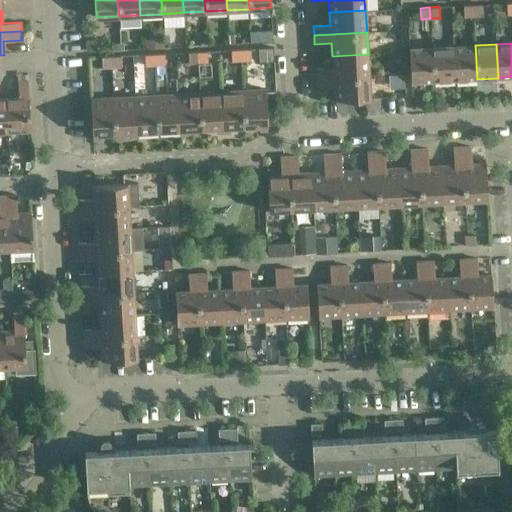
[(475,45),(453,46),(455,80),(477,79),(475,45)]
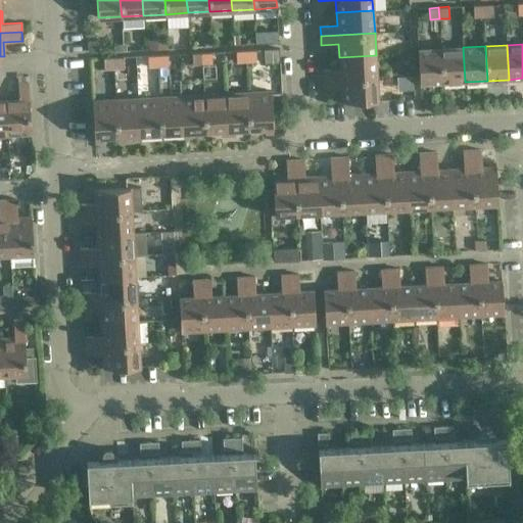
[(463,47),(440,49),(442,83),(465,82),(463,47)]
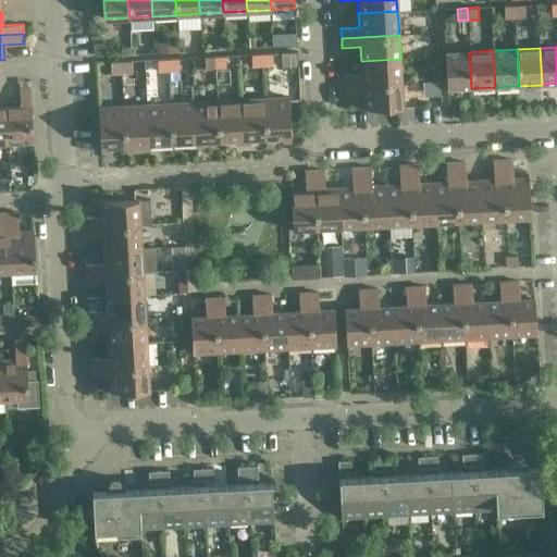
[(282,67),(298,66),(297,51),(281,52),(282,67)]
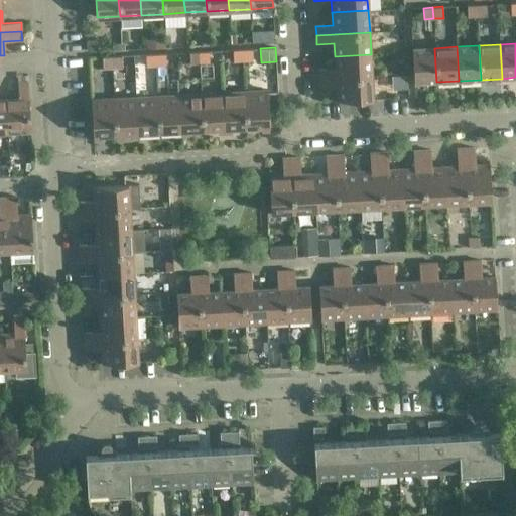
[(434,48),(412,49),(414,83),(436,82),(434,48)]
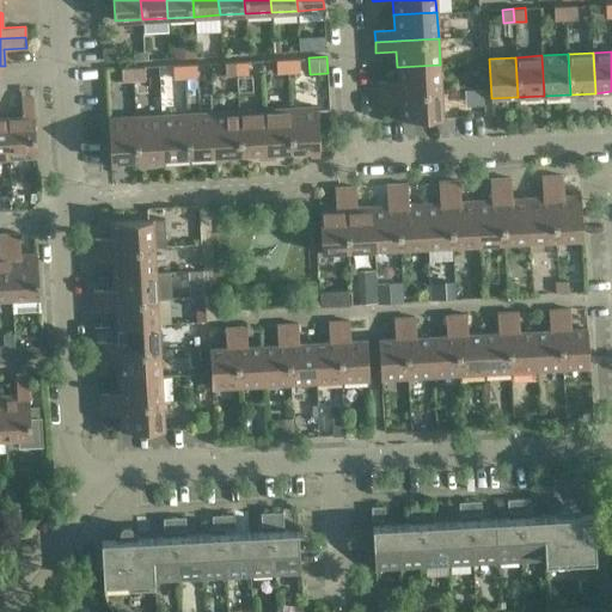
[(288,74),(287,59),(276,60),(277,74),(288,74)]
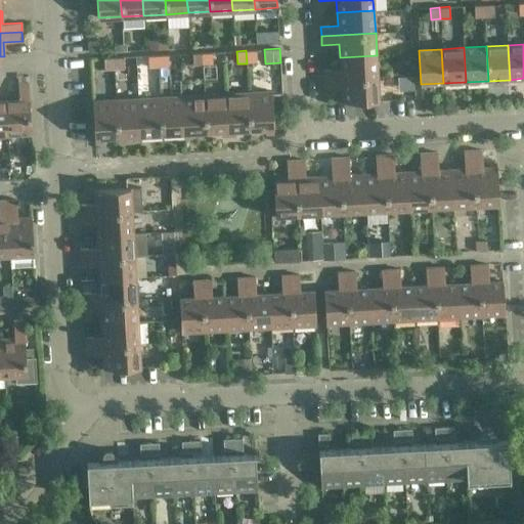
[(257,62),(256,50),(246,50),(247,63),(257,62)]
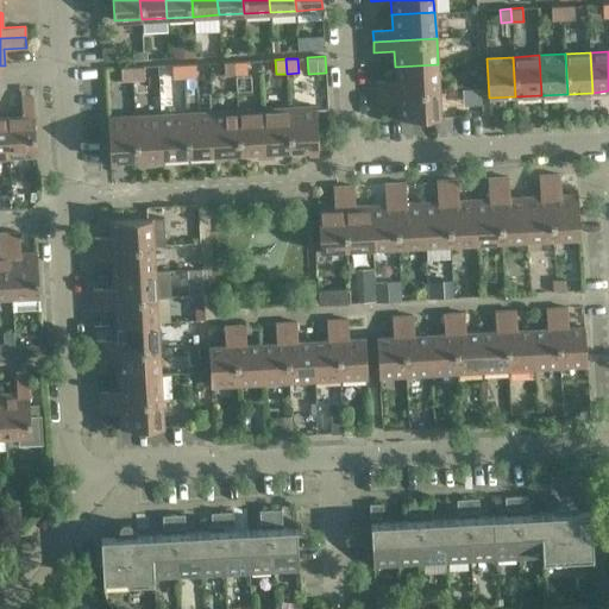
[(248,75),(246,61),(234,62),(236,76),(248,75)]
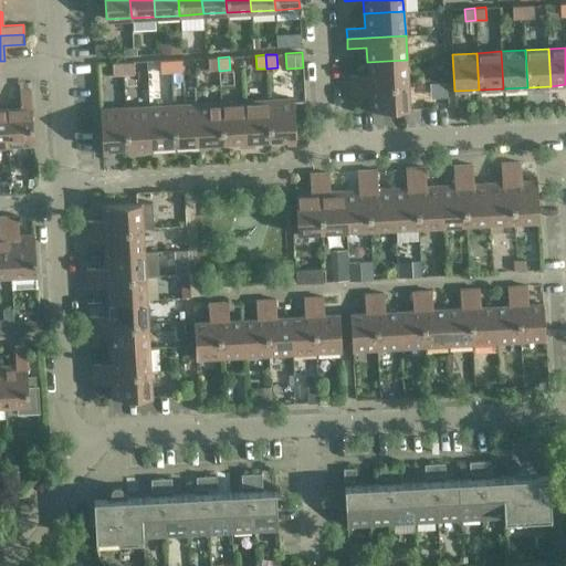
[(219,71),(218,58),(208,58),(209,72),(219,71)]
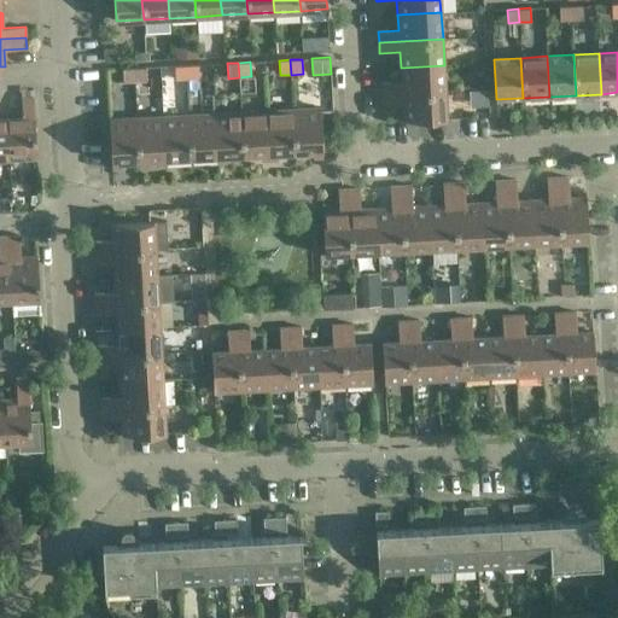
[(199,80),(198,64),(186,65),(187,81),(199,80)]
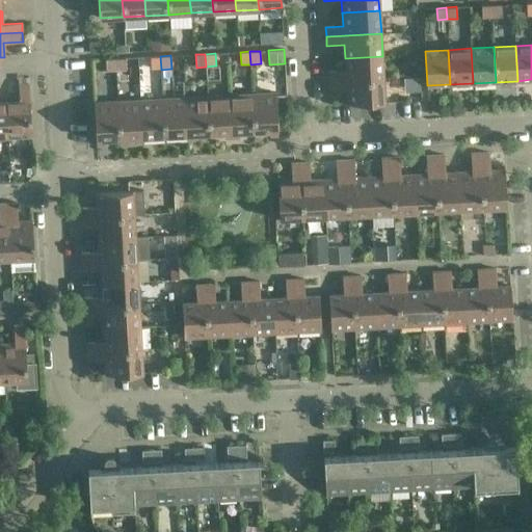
[(161,70),(160,56),(151,56),(151,70),(161,70)]
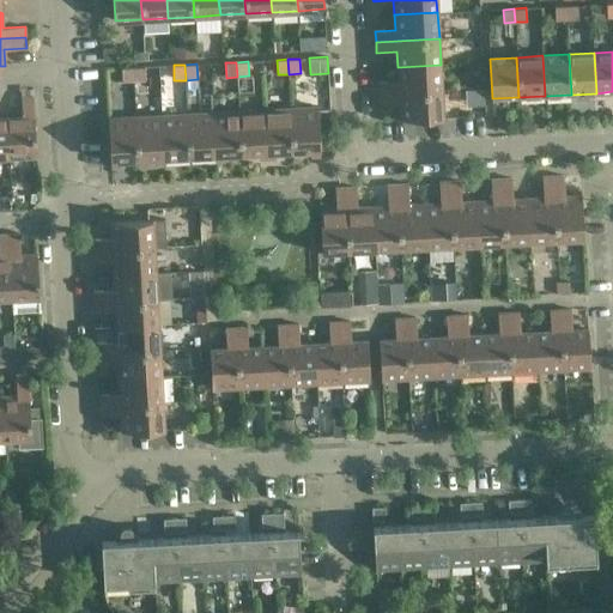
[(441,65),(398,67),(399,82),(378,83),(378,93),(442,90),(441,65)]
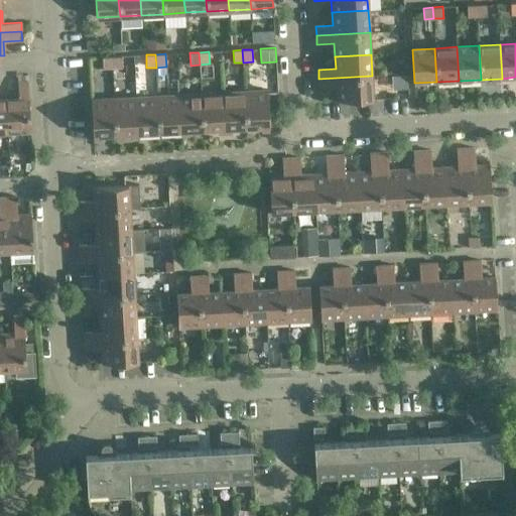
[(112,69),(112,56),(102,57),(102,70),(112,69)]
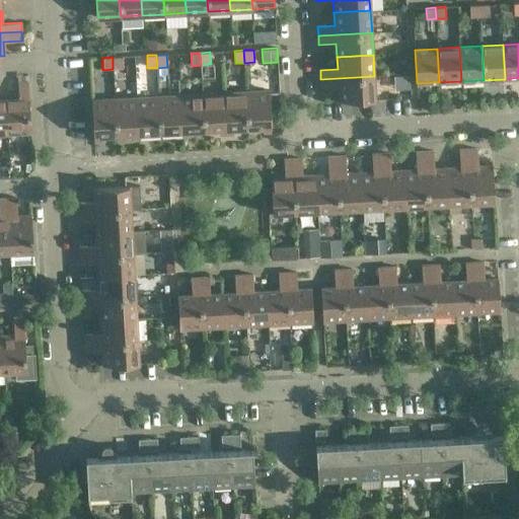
[(123,69),(123,57),(113,57),(113,69),(123,69)]
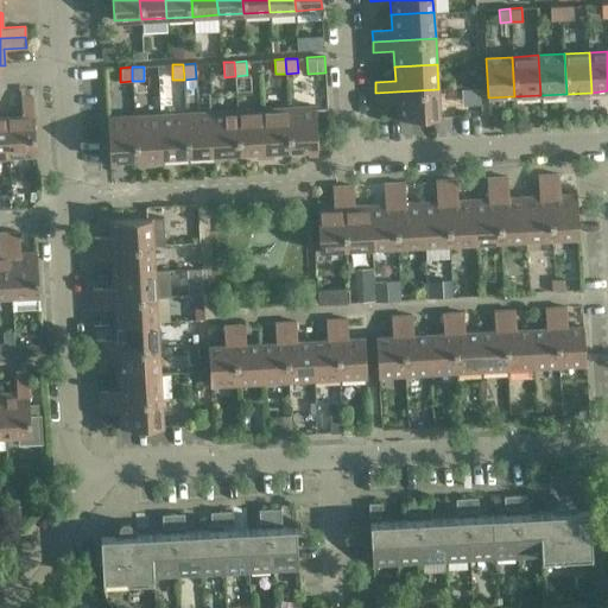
[(438,89),(375,93),(377,103),(397,102),(397,119),(439,116),(438,89)]
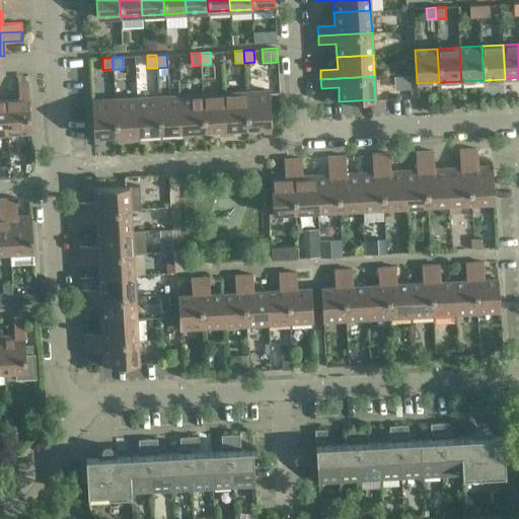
[(18,99),(6,99),(8,134),(30,133),(30,118),(30,114),(29,114),(28,81),(17,82),(18,99)]
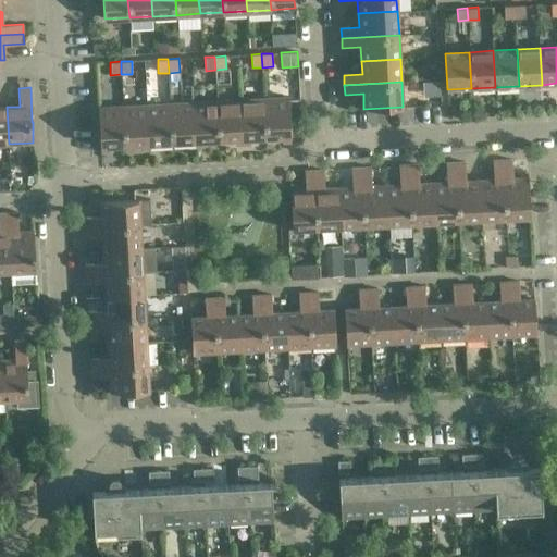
[(288,97),(264,98),(267,137),(282,136),(283,143),(291,141),(291,136),(288,97)]
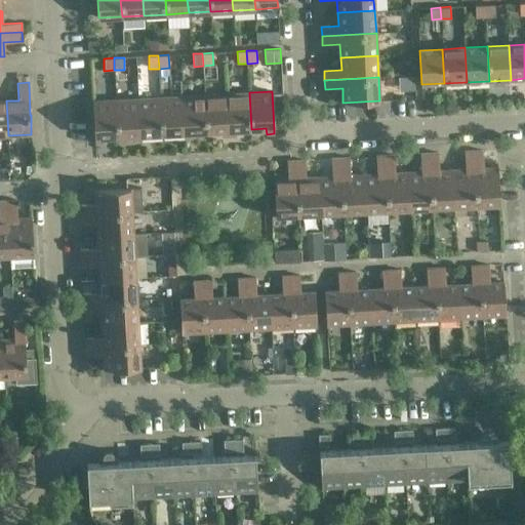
[(249,92),(227,93),(230,136),(236,135),(236,130),(251,129),(249,92)]
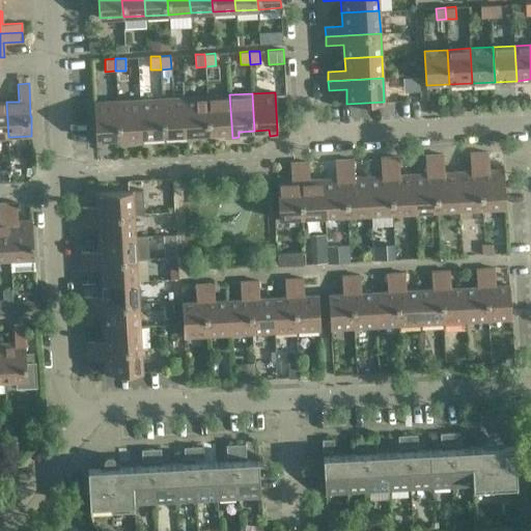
[(229,94),(207,96),(210,134),(224,133),(224,138),(232,138),(229,94)]
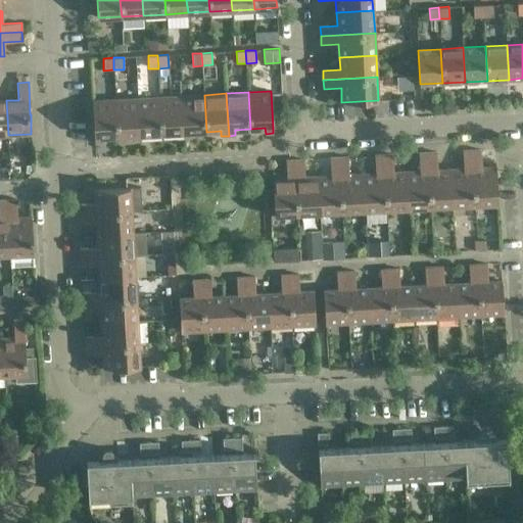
[(204,95),(182,96),(184,138),(191,138),(191,132),(206,132),(204,95)]
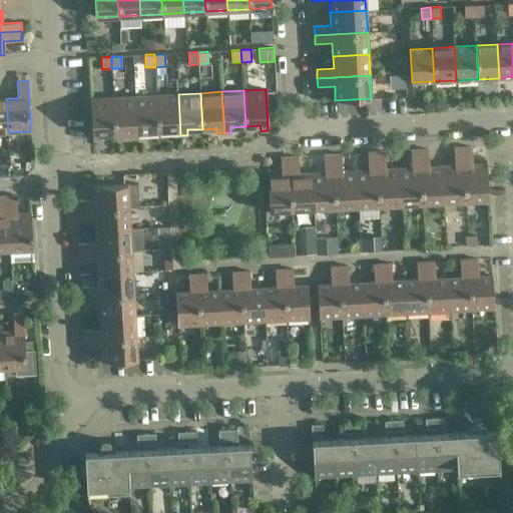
[(178,94),(156,95),(158,131),(173,130),(174,135),(180,135),(178,94)]
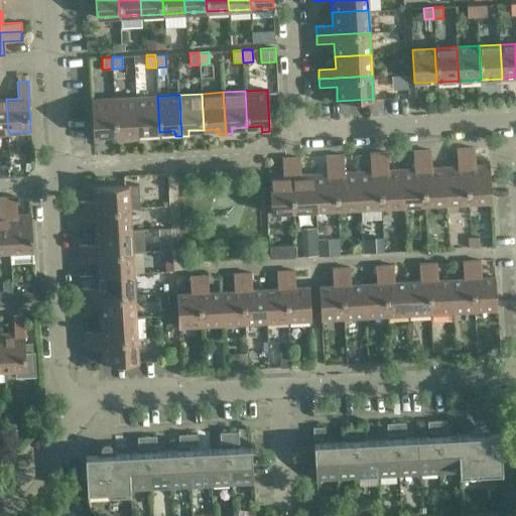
[(157,96),(136,97),(138,138),(145,138),(145,133),(159,132),(157,96)]
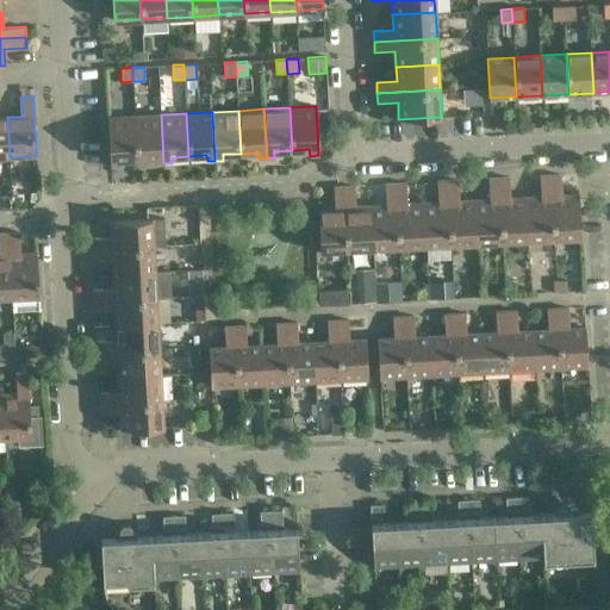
[(161,114),(135,116),(137,159),(155,157),(155,165),(163,163),(161,114)]
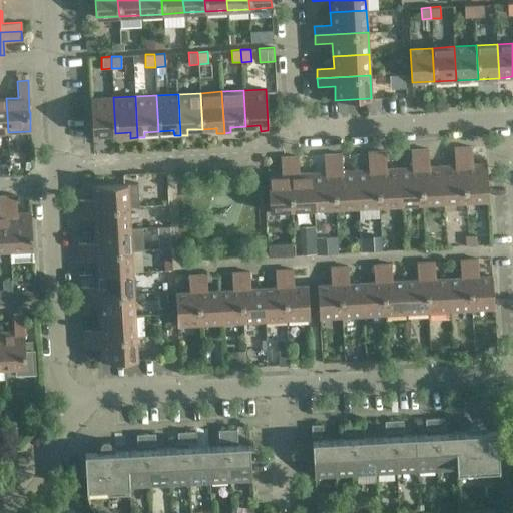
[(113,97),(90,99),(93,140),(101,139),(101,134),(115,133),(113,97)]
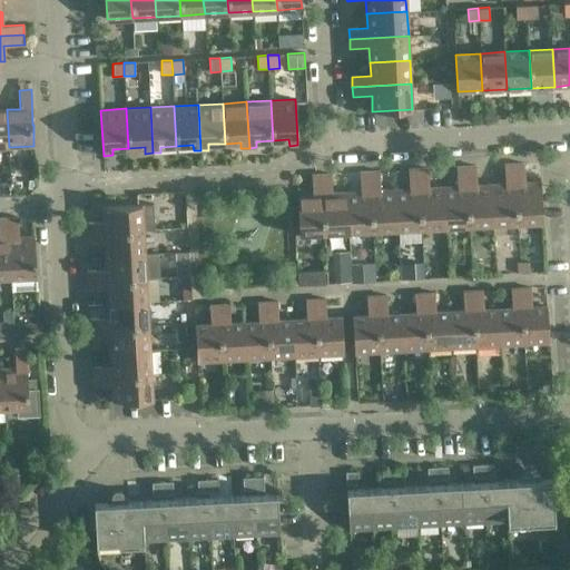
[(514,164),(504,165),(505,183),(491,184),(493,224),(518,223),(514,164)]
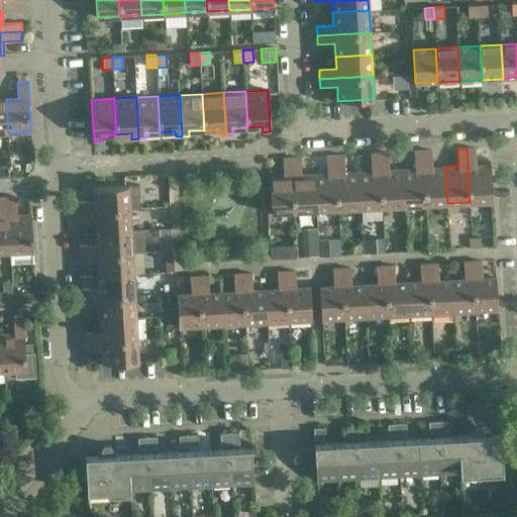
[(476,165),(476,148),(467,148),(470,202),(492,201),(490,165),(476,165)]
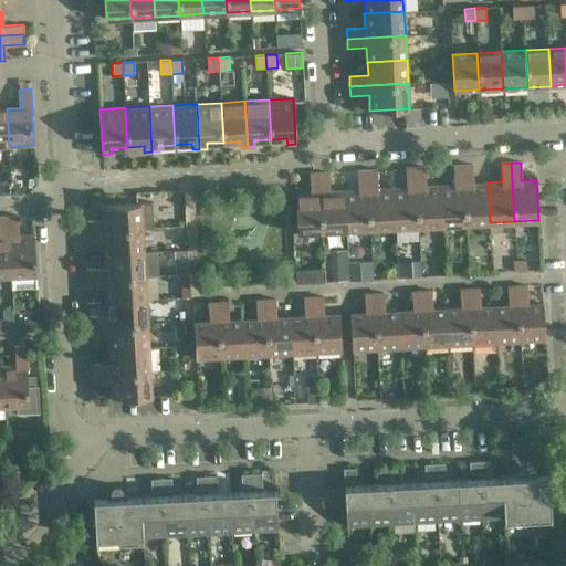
[(473,184),(472,165),(463,166),(467,223),(490,222),(488,182),(473,184)]
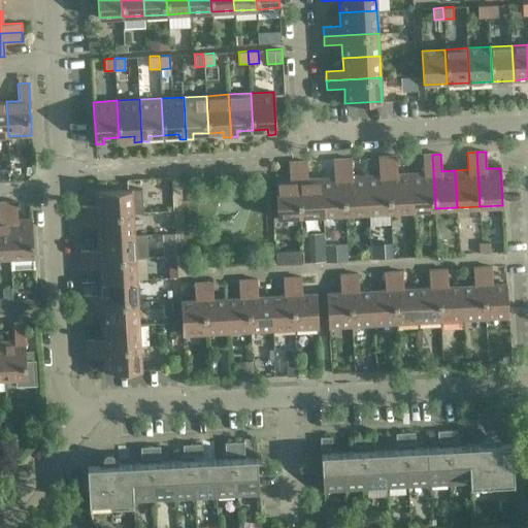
[(432,155),(423,155),(424,172),(410,173),(413,210),(435,208),(432,155)]
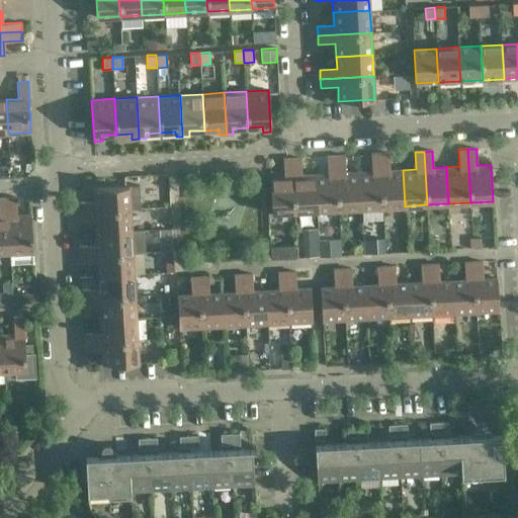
[(390,170),(389,153),(379,154),(382,207),(405,206),(403,170),(390,170)]
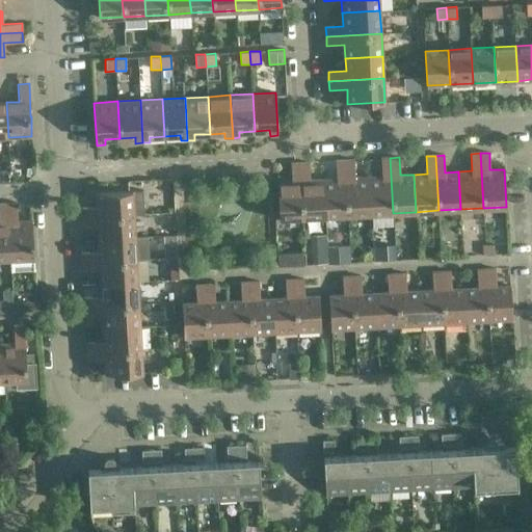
[(390,158),(381,158),(381,176),(368,177),(370,214),(393,213),(390,158)]
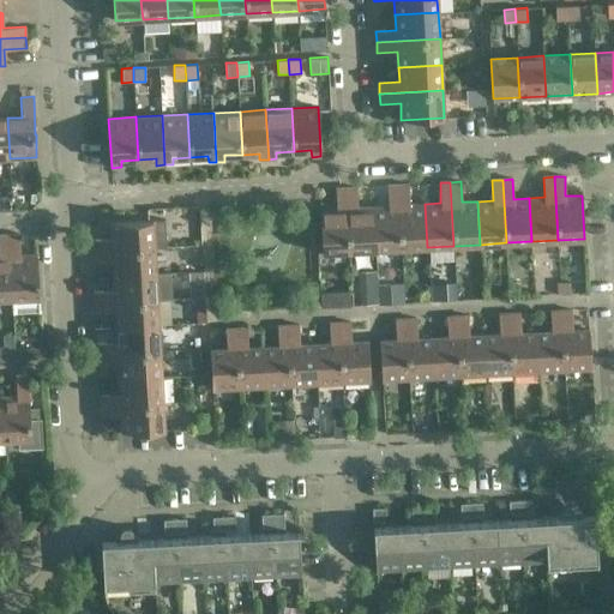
[(398,185),(387,186),(389,205),(373,206),(375,250),(402,248),(398,185)]
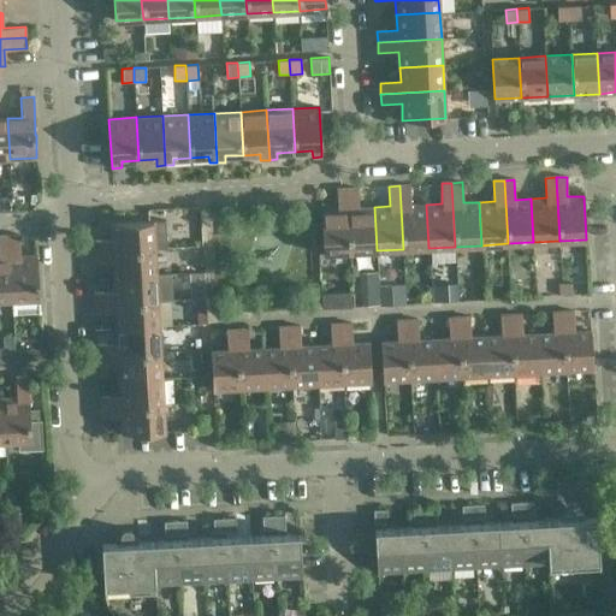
[(412,206),(410,185),(400,185),(403,249),(428,248),(426,205),(412,206)]
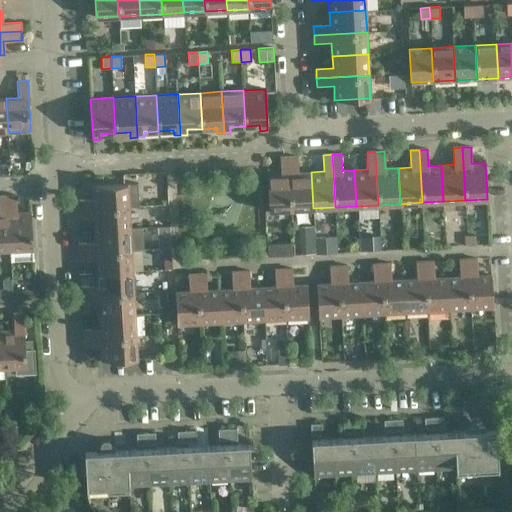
[(298,173),(298,156),(288,157),(291,209),(313,208),(311,172),(298,173)]
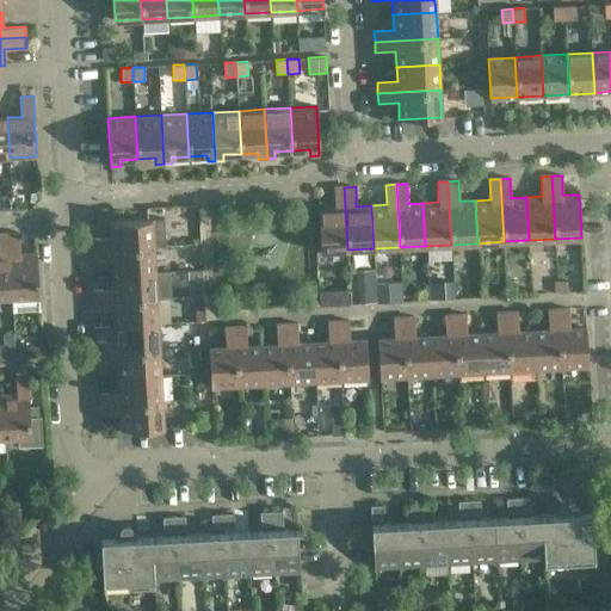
[(344,187),(334,187),(335,208),(319,209),(321,252),(347,250),(344,187)]
